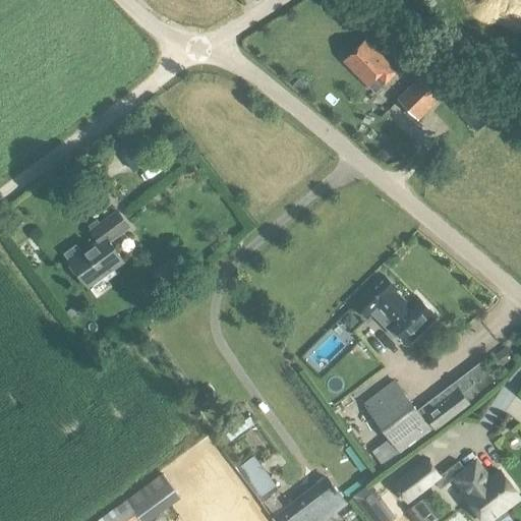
[(375,93),(397,71),(366,40),(344,61),(375,93)]
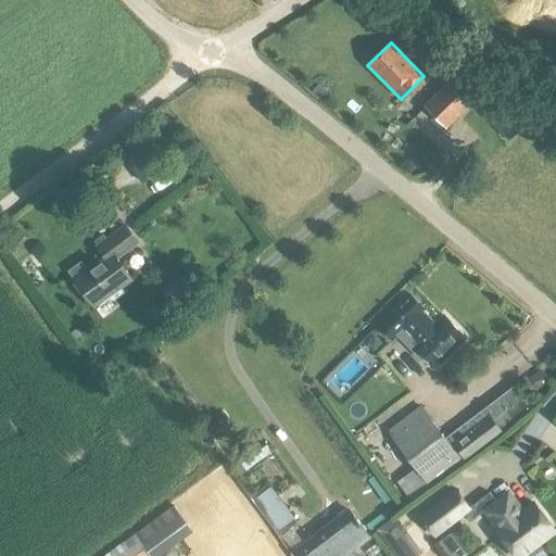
[(459,72),(449,81),(425,105),(446,128),(482,95),(481,93),(460,73),(459,72)]
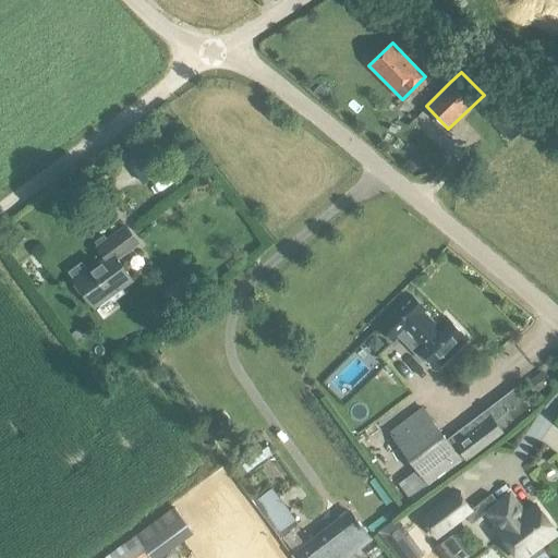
[(526,123),(504,99),(484,118),(498,133),(500,131),(510,141),(526,123)]
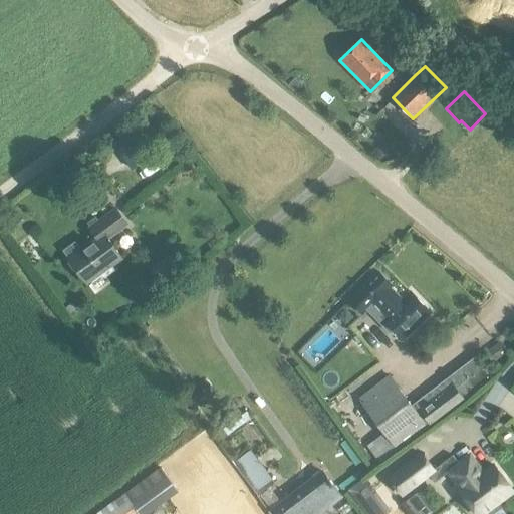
[(88,227),(96,238),(67,258),(86,284),(121,259),(108,241),(130,225),(116,207),(88,227)]
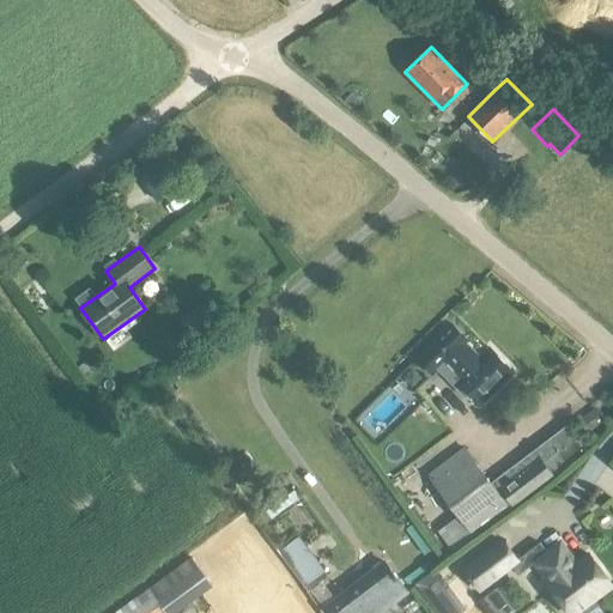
[(448,359),(432,343),(414,358),(431,375),(443,364),(457,380),(456,380),(481,406),(514,374),(490,349),(479,358),(465,343),(448,359)]
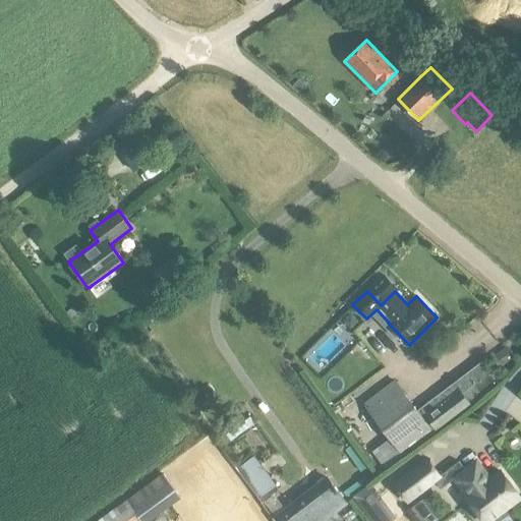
[(407,459),(502,388),(482,362),(417,411),(395,382),(365,404),(390,437),(372,450),(386,468),(403,455),(407,459)]
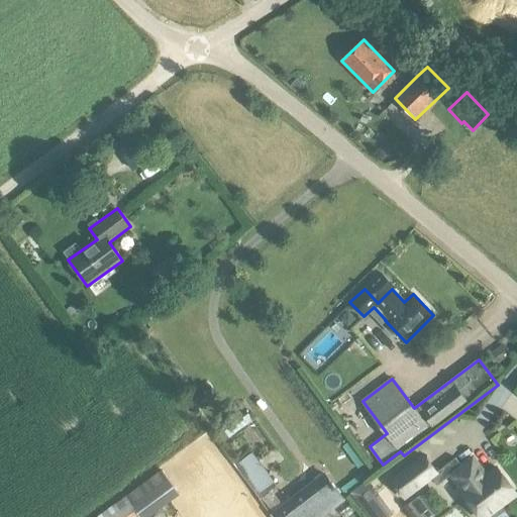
[(200,386),(197,393),(202,400),(210,399),(213,391),(209,385),(200,386)]
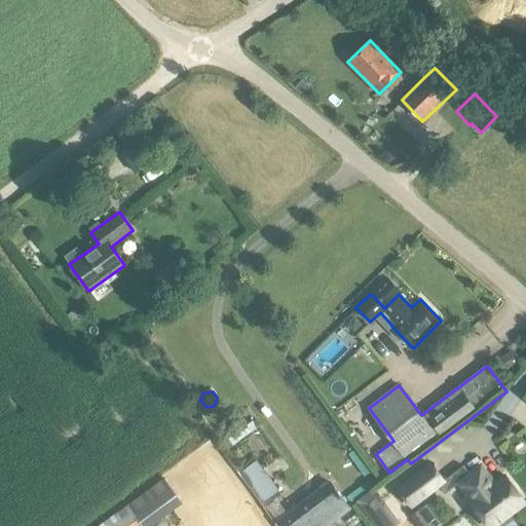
[(257,460),(239,474),(264,508),(282,495),(257,460)]
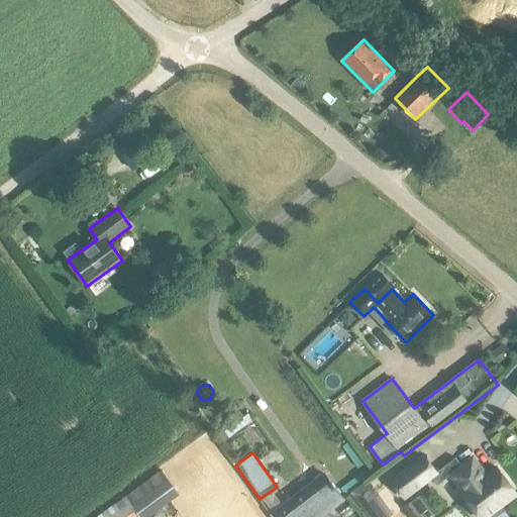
[(424,454),(389,480),(405,501),(433,480),(437,486),(449,477),(461,492),(460,493),(478,516),(497,516),(505,511),(506,510),(503,507),(516,496),(516,493),(496,466),(487,472),(474,454),(460,464),(455,458),(437,472),(424,454)]
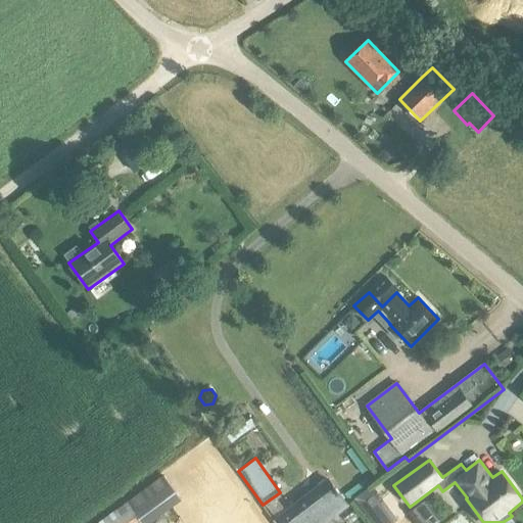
[(150,522),(182,501),(163,475),(126,502),(141,522),(150,522)]
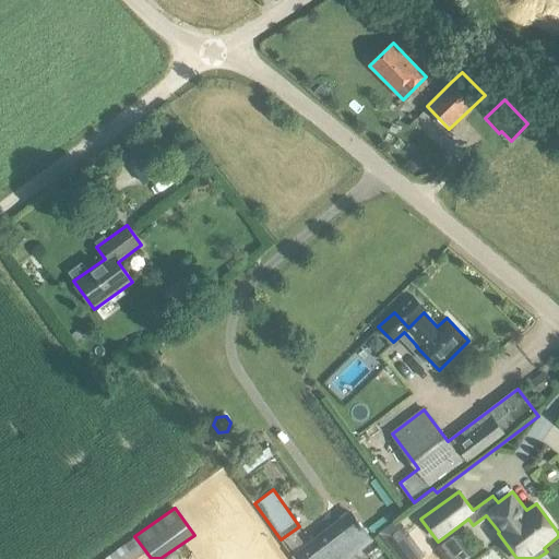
[(293,558),(294,558),(341,558),(370,538),(352,513),(351,514),(346,512),(342,515),(343,520),(293,558)]
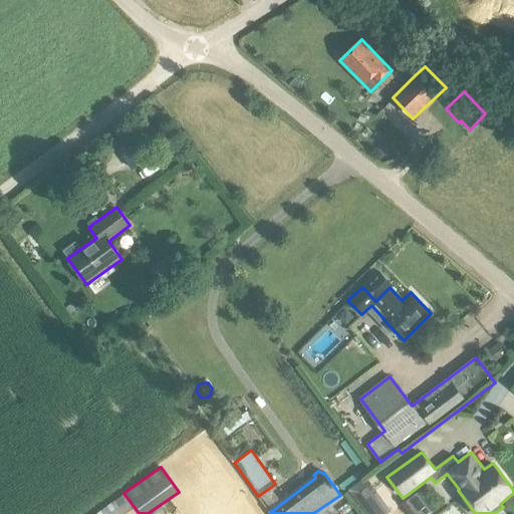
[(367,513),(378,513),(380,513),(366,497),(375,490),(366,478),(349,492),(367,513)]
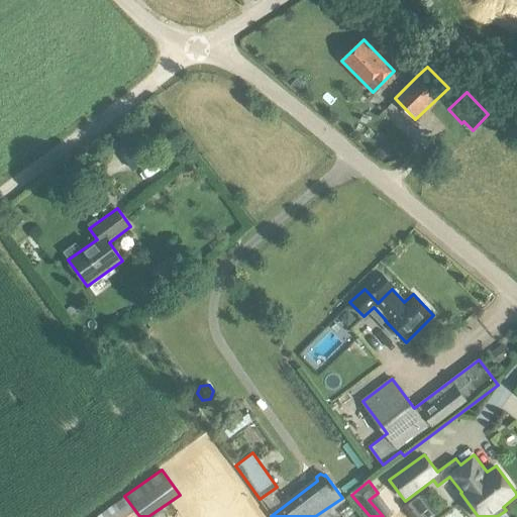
[(446,516),(461,508),(445,483),(404,509),(409,516),(446,516)]
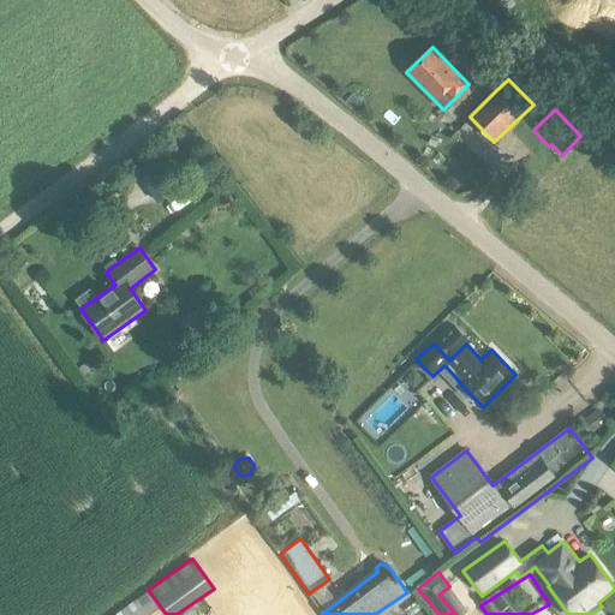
[(137,614),(130,604),(114,614),(137,614)]
